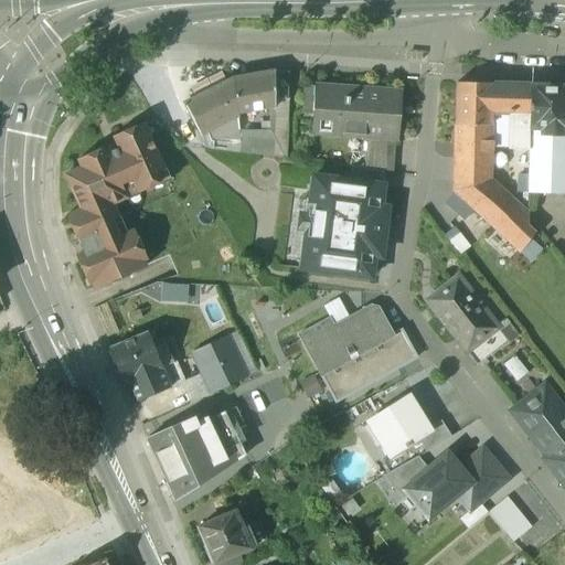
[(274,73),(234,80),(237,113),(274,107),(274,73)]
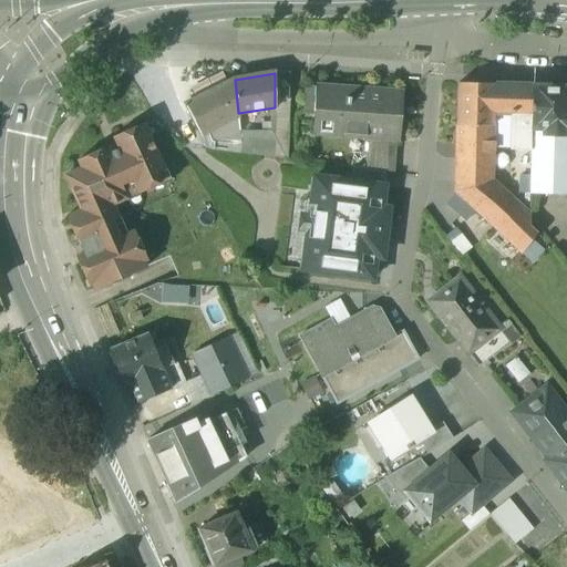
[(289,73),(275,73),(275,107),(276,113),(288,112),(289,73)]
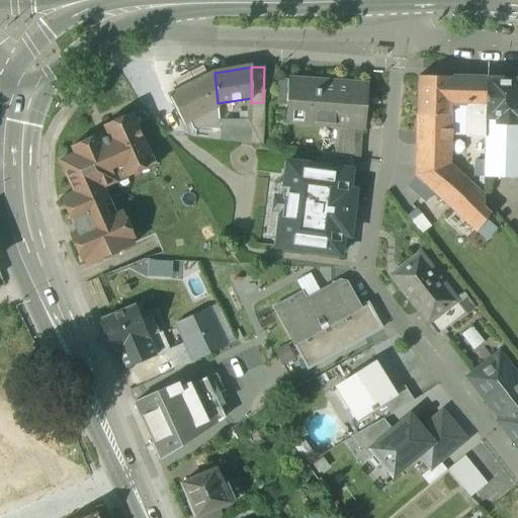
[(214,73),(169,94),(183,122),(190,119),(219,105),(218,103),(214,73)]
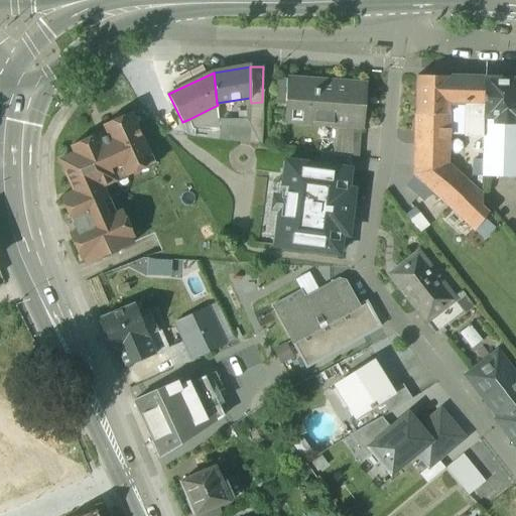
[(448,78),(416,77),(416,114),(447,115),(447,96),(455,96),(455,79),(448,79),(448,78)]
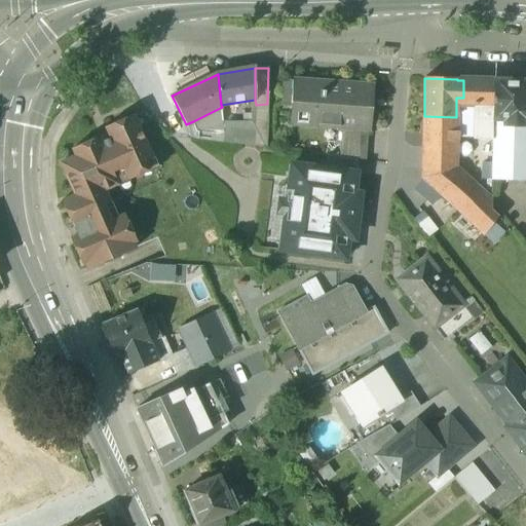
[(525,80),(493,79),(493,81),(493,99),(492,115),(492,120),(503,121),(503,126),(500,126),(500,127),(525,127),(525,121),(525,120),(525,80)]
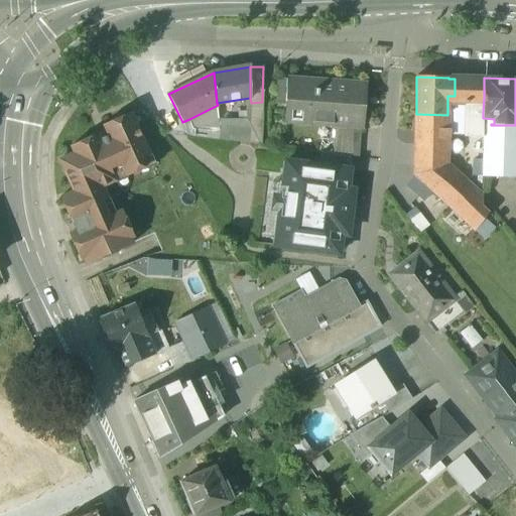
[(472,79),(455,79),(455,96),(472,97),(472,79)]
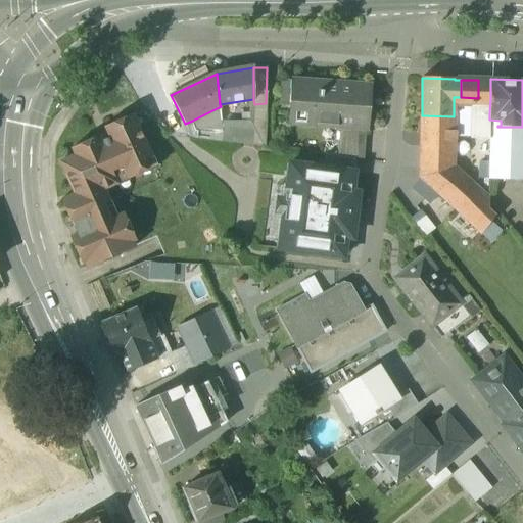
[(490,81),(478,80),(478,98),(490,98),(490,81)]
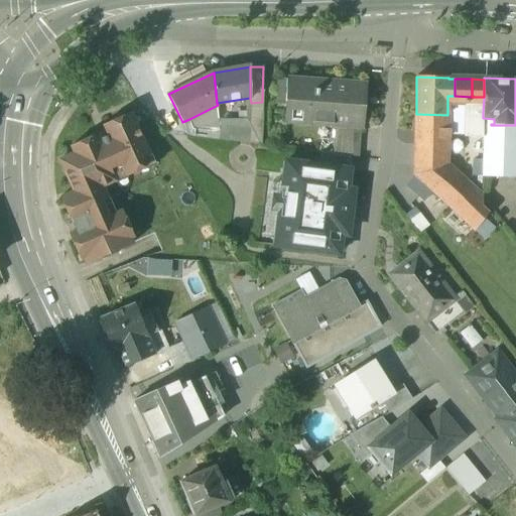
[(365,86),(290,80),(288,107),(304,109),(303,121),(336,124),(361,126),(365,86)]
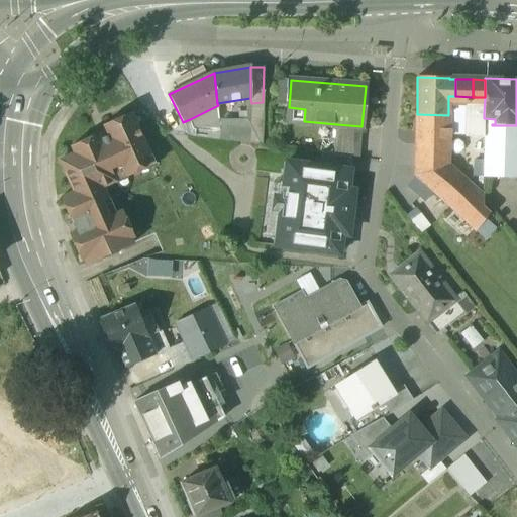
[(243,104),(243,112),(218,111),(221,129),(193,125),(192,137),(261,146),(263,102),(251,103),(243,104)]
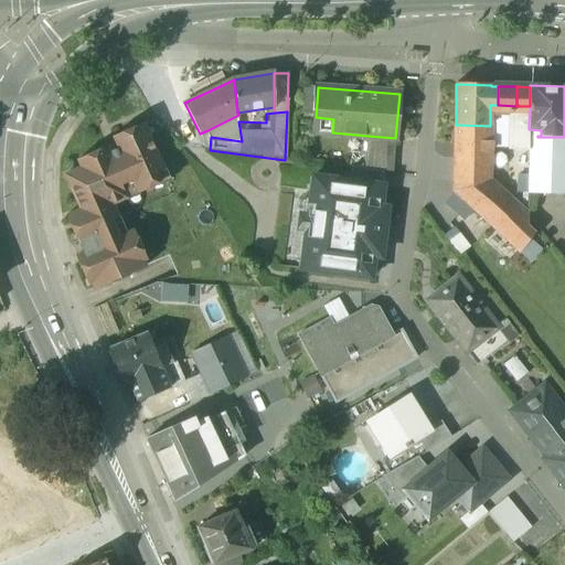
[(238,115),(208,130),(211,137),(242,141),(238,121),(238,115)]
